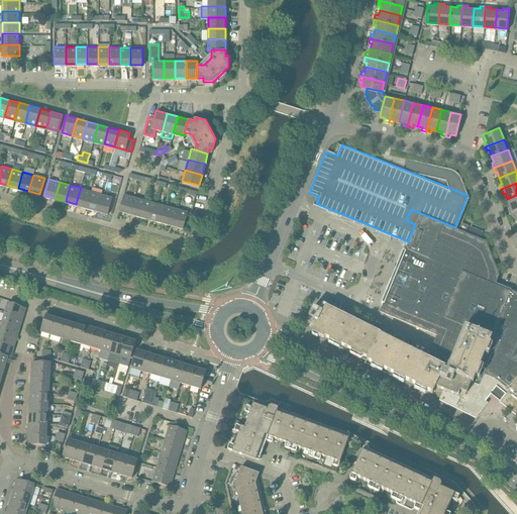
[(76,204),(86,207),(91,190),(81,187),(76,204)]
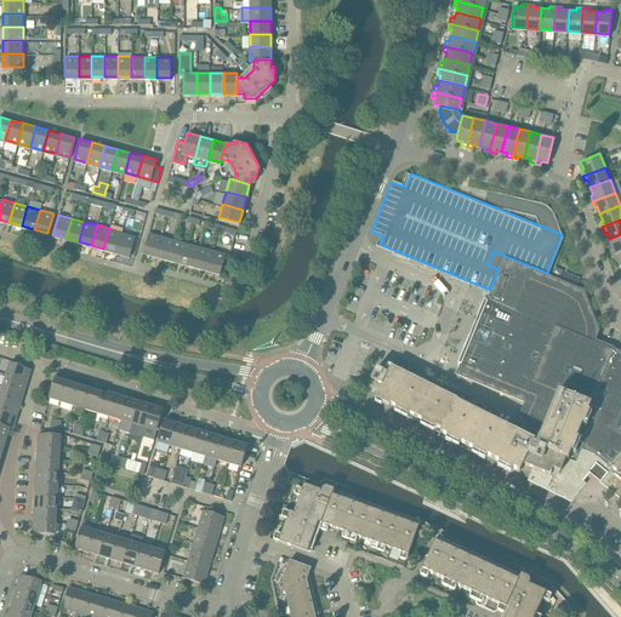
[(103,249),(117,252),(121,232),(109,228),(103,249)]
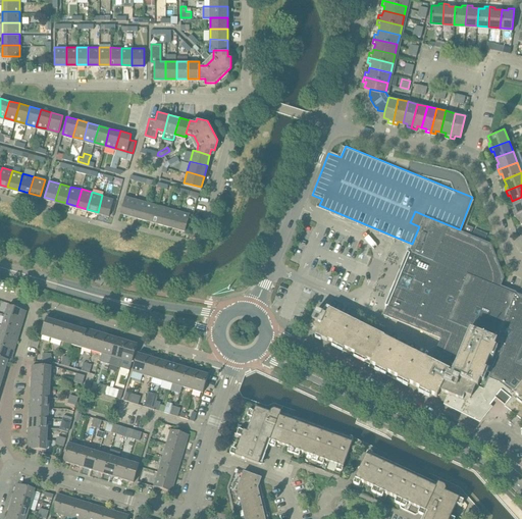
[(102,195),(98,212),(109,215),(113,198),(102,195)]
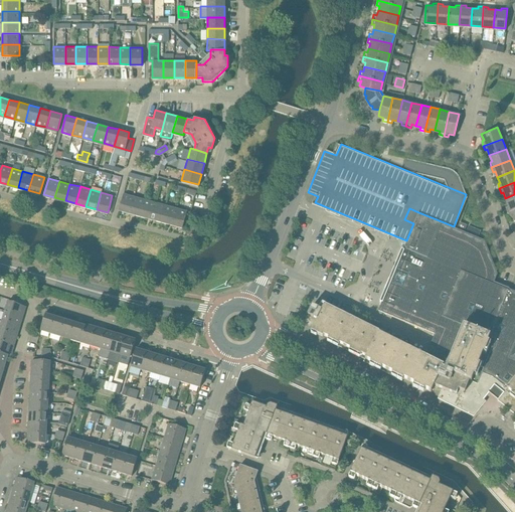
[(119,208),(130,211),(134,195),(123,192),(119,208)]
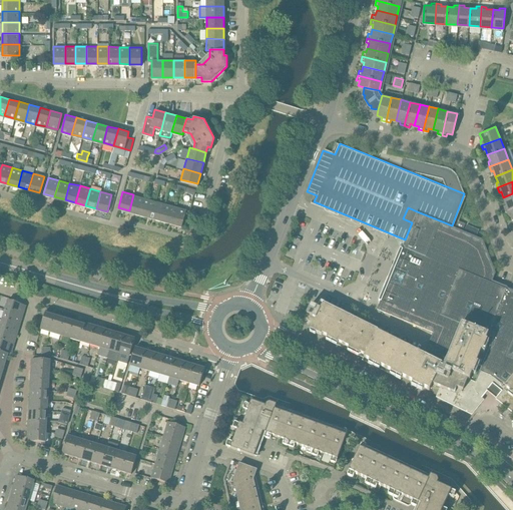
[(512,193),(503,197),(506,203),(504,204),(506,210),(512,216),(512,215),(512,193)]
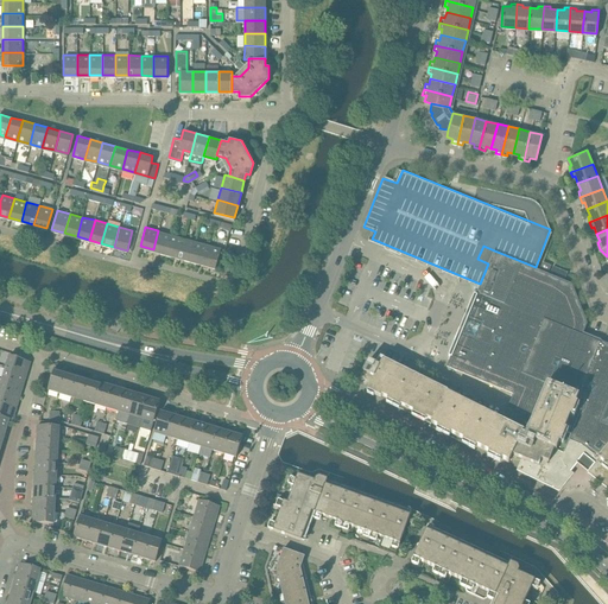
[(153,249),(165,253),(171,234),(158,230),(153,249)]
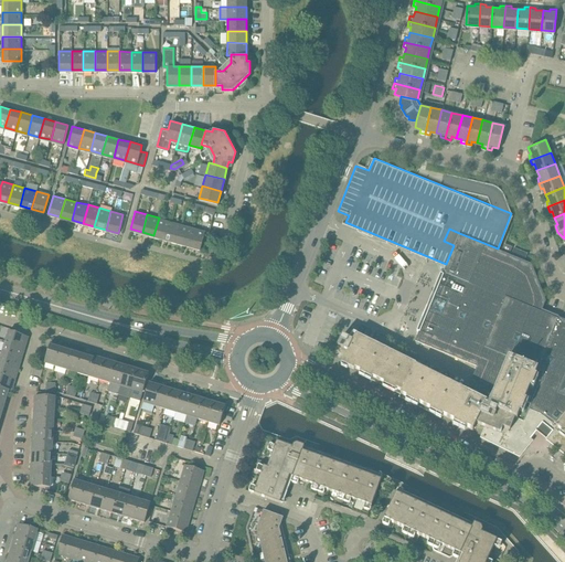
[(153,235),(164,239),(170,221),(159,218),(153,235)]
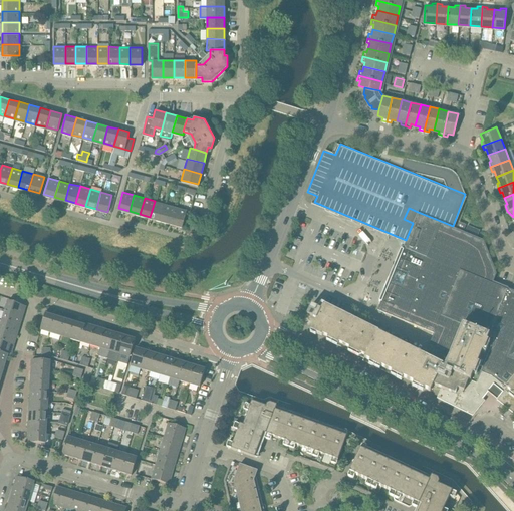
[(150,217),(161,220),(165,204),(155,201),(150,217)]
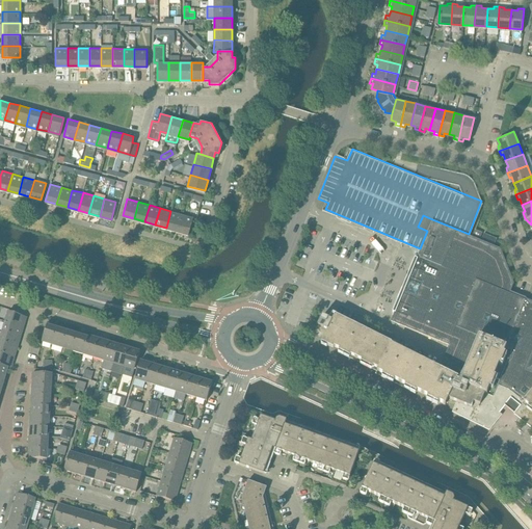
[(166,228),(177,231),(182,213),(170,211),(166,228)]
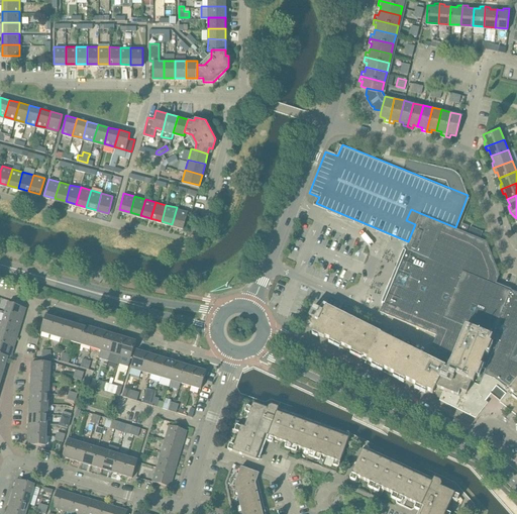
[(177,207),(172,224),(183,227),(188,210),(177,207)]
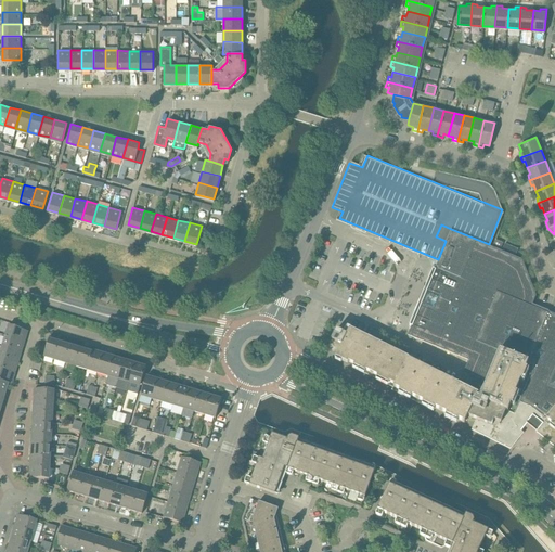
[(436,236),(446,241),(451,229),(441,225),(436,236)]
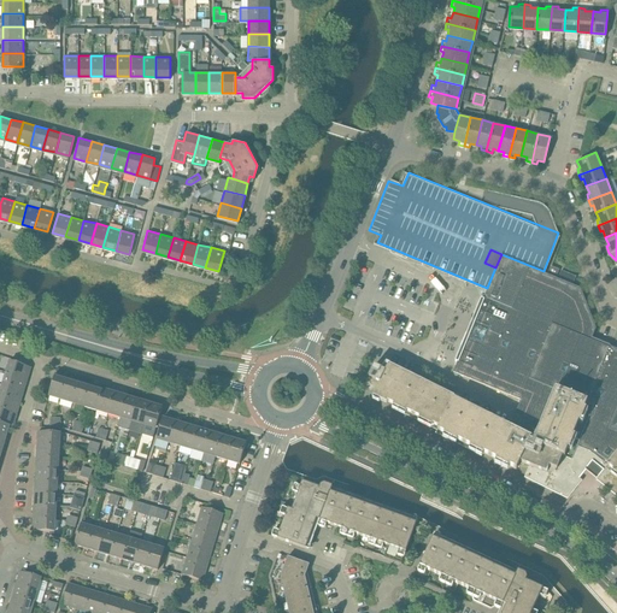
[(544,271),(501,254),(495,267),(487,288),(485,295),(483,298),(497,304),(523,314),(513,339),(568,360),(568,361),(571,363),(574,363),(579,364),(589,372),(589,375),(593,377),(594,377),(609,343),(591,336),(595,325),(580,287),(544,271)]
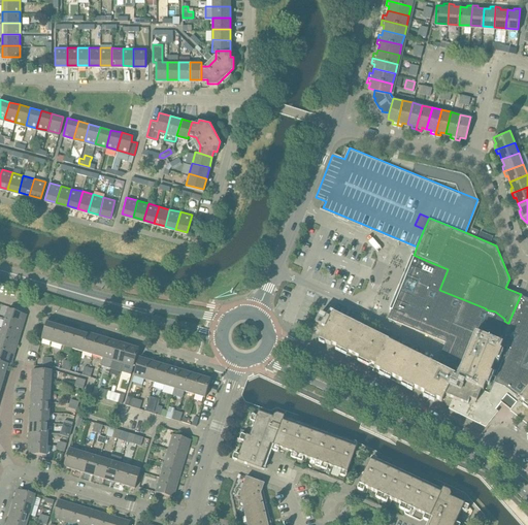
[(471,226),(468,232),(475,235),(479,229),(471,226)]
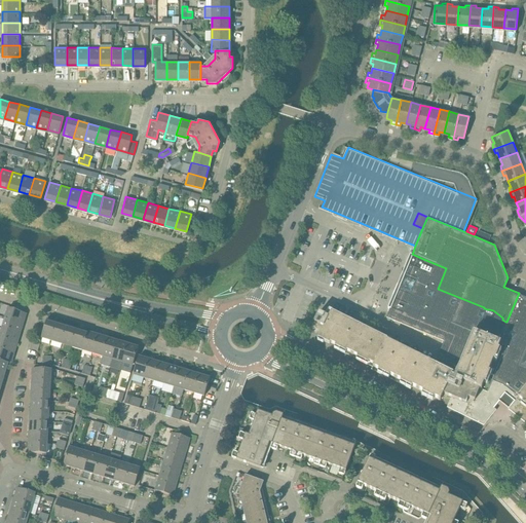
[(478,228),(476,233),(489,238),(491,233),(478,228)]
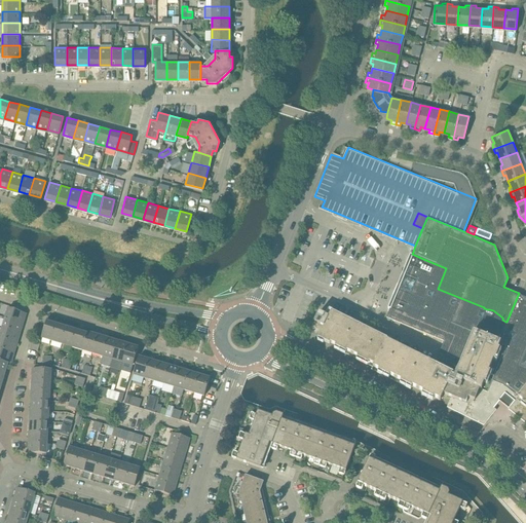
[(414,279),(415,279),(423,259),(412,254),(413,252),(410,253),(403,271),(405,275),(414,279)]
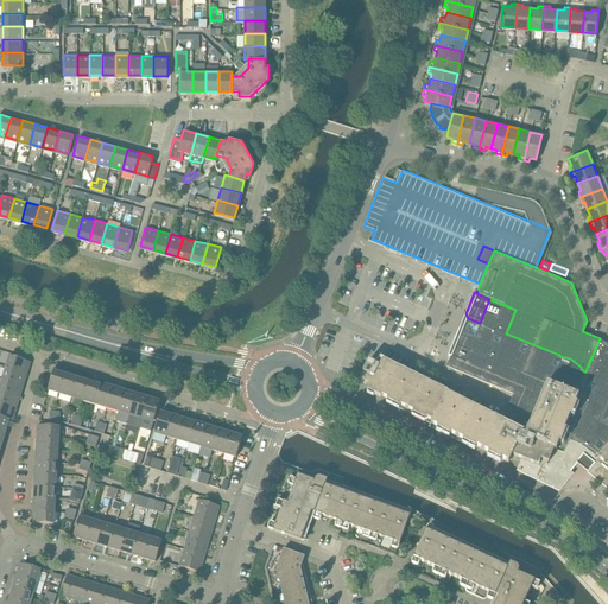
[(505,334),(506,334),(515,310),(489,299),(480,323),(481,324),(492,329),(493,328),(494,328),(494,330),(505,334)]
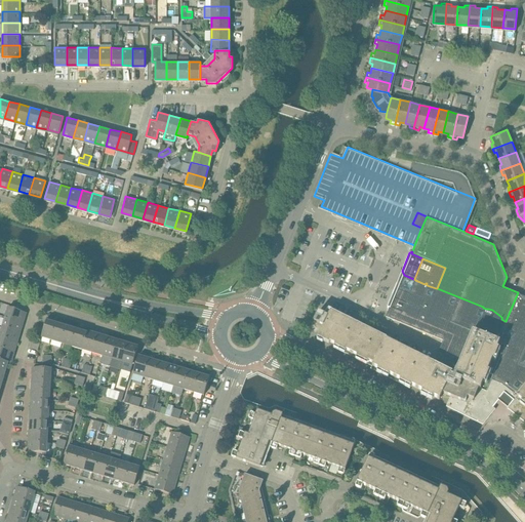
[(415,292),(398,285),(395,286),(388,305),(389,308),(386,315),(403,322),(415,292)]
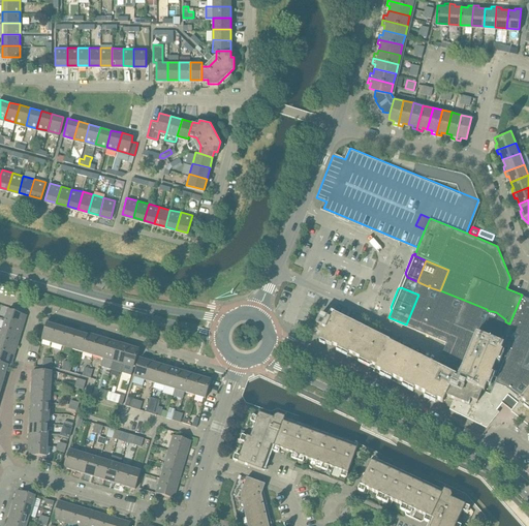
[(421,294),(418,295),(406,325),(435,336),(447,306),(446,305),(432,299),(431,299),(430,299),(429,298),(421,294)]
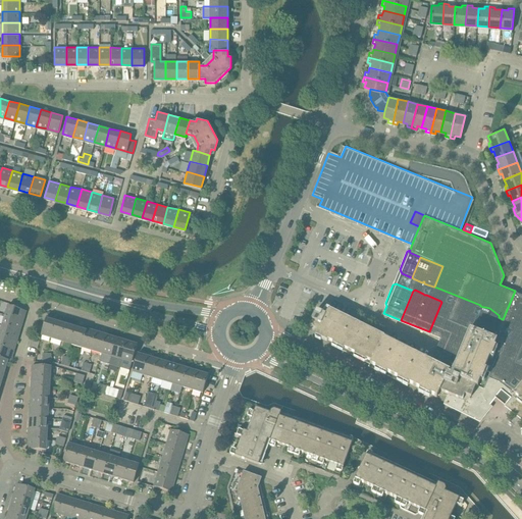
[(521,293),(515,291),(503,319),(517,330),(521,318),(521,293)]
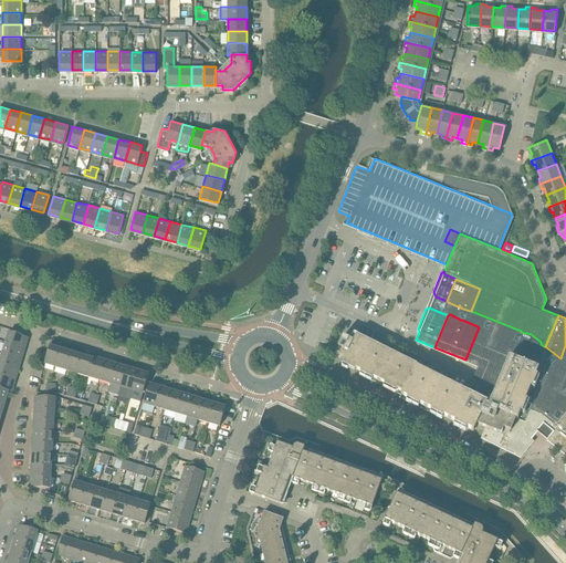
[(465,360),(478,365),(491,333),(479,327),(465,360)]
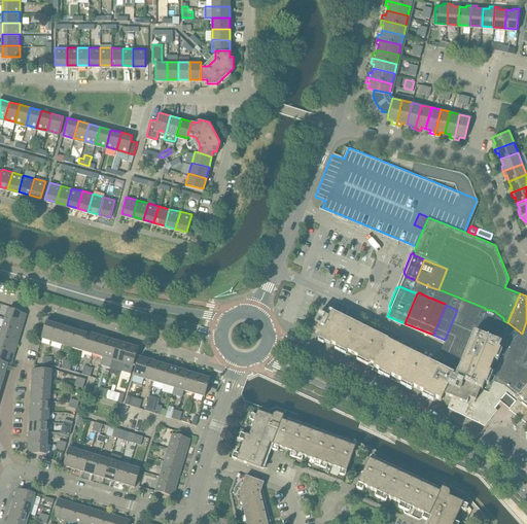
[(8,306),(5,316),(23,322),(26,311),(11,307),(8,306)]
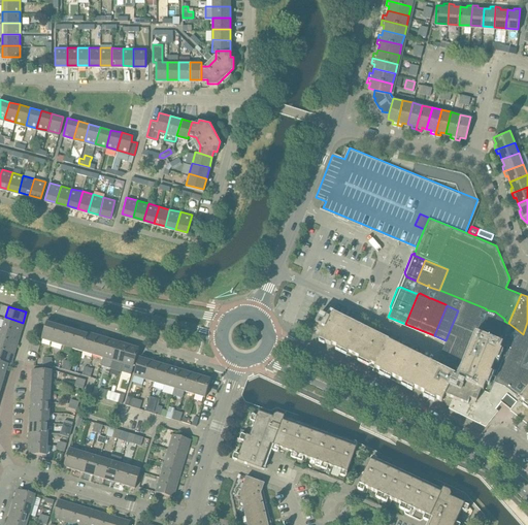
[(462,367),(471,346),(477,332),(469,329),(474,317),(473,316),(460,309),(458,310),(446,340),(438,357),(462,367)]
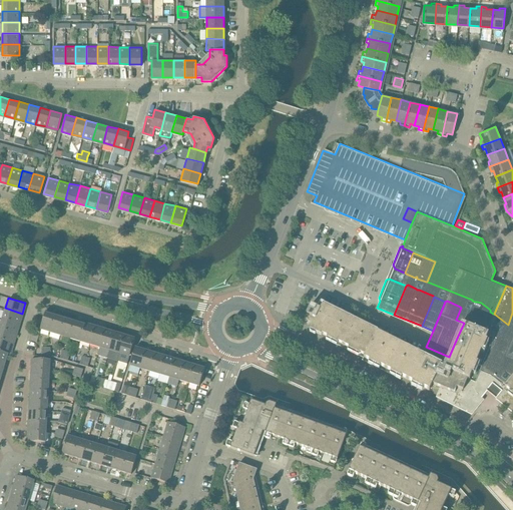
[(311,326),(365,353),(366,354),(376,333),(377,330),(322,303),(320,307),(311,302),(303,319),(312,324),(311,326)]
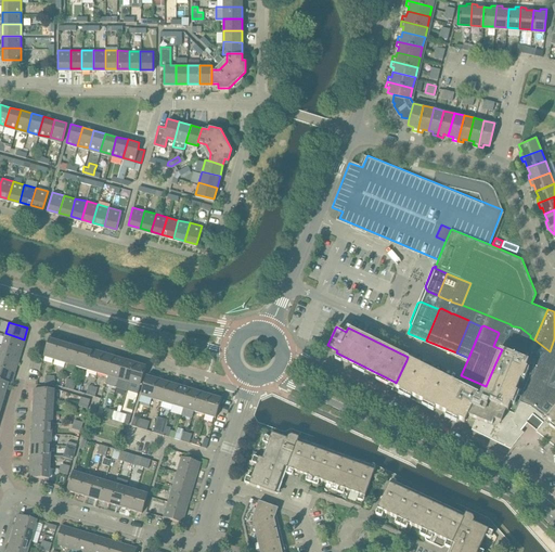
[(5,333),(2,344),(22,349),(24,339),(5,333)]
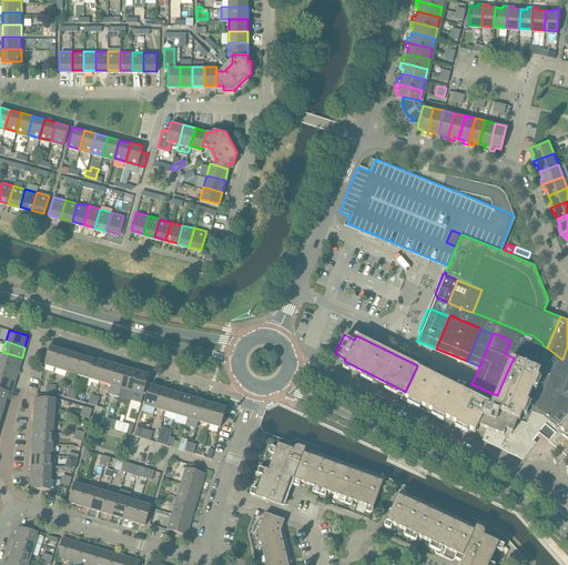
[(527,349),(510,341),(505,354),(514,357),(541,370),(547,364),(547,363),(527,349)]
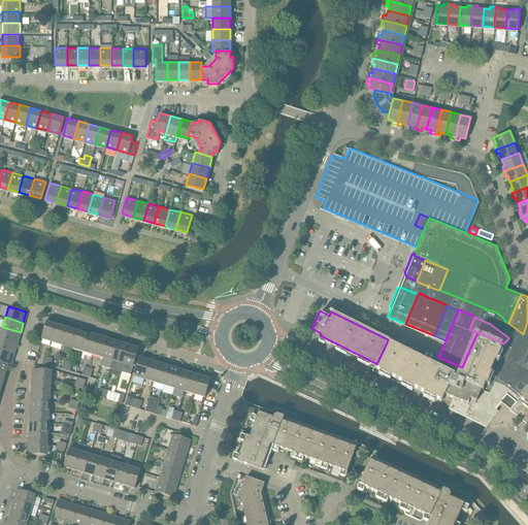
[(58,322),(46,319),(41,336),(52,339),(58,322)]
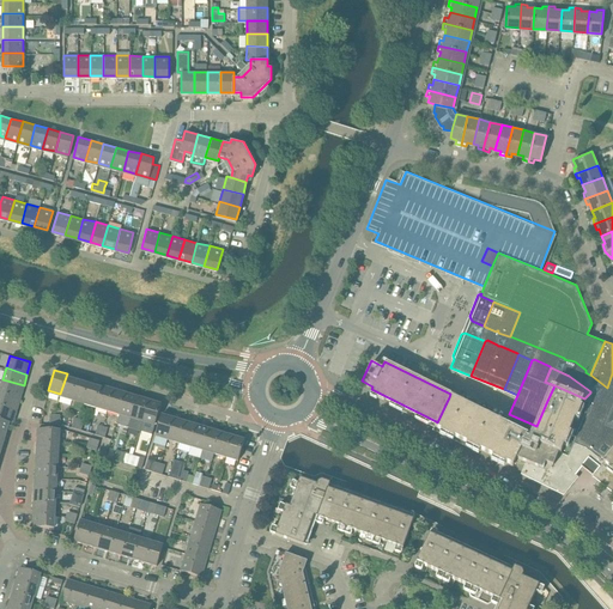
[(78,377),(67,373),(60,394),(72,397),(78,377)]
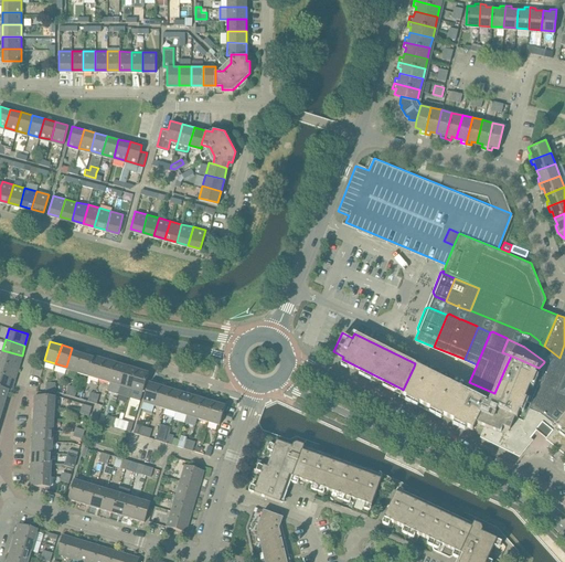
[(83,350),(72,348),(66,367),(77,370),(83,350)]
